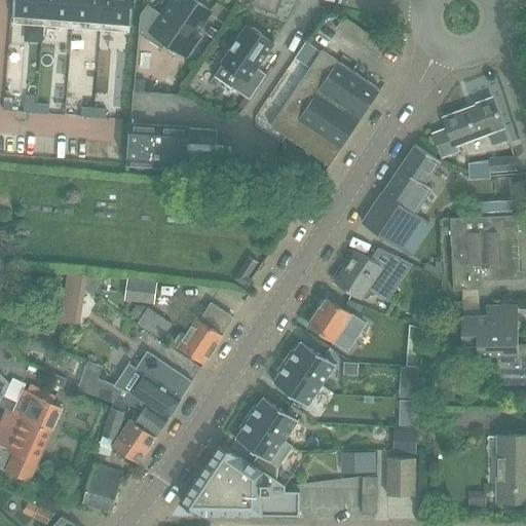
[(45,0),(15,0),(14,24),(43,26),(45,0)]
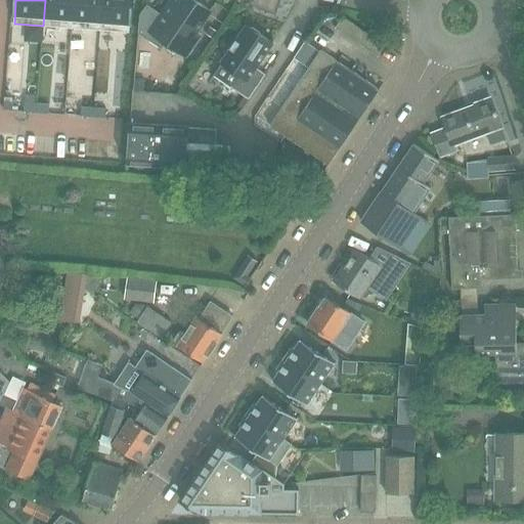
[(45,0),(43,26),(72,29),(74,0),(45,0)]
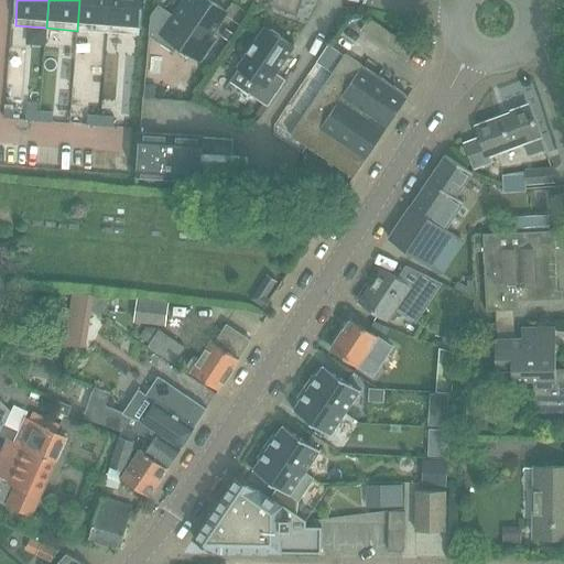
[(79,0),(77,31),(108,33),(109,0),(79,0)]
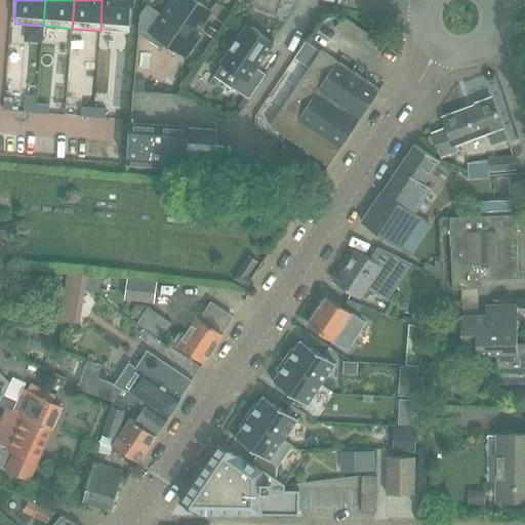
[(102,0),(101,31),(129,33),(131,0),(102,0)]
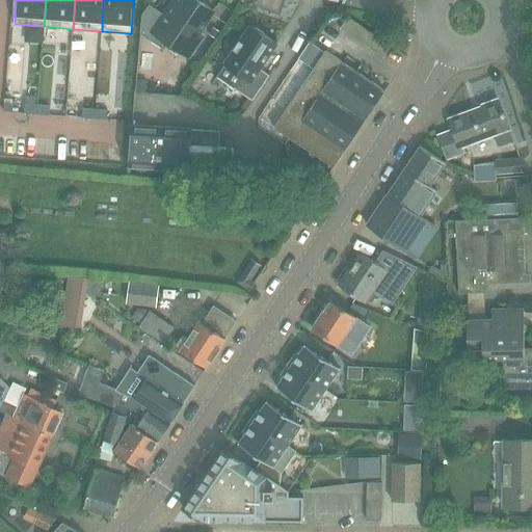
[(142,16),(140,34),(164,51),(169,44),(189,57),(203,36),(200,34),(214,11),(196,0),(175,0),(164,16),(149,5),(142,16)]
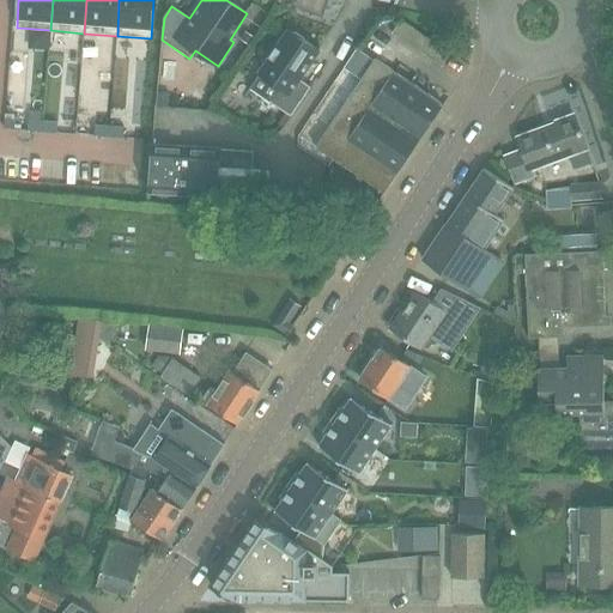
[(249,89),(291,117),(311,87),(299,79),(319,50),(289,30),(249,89)]
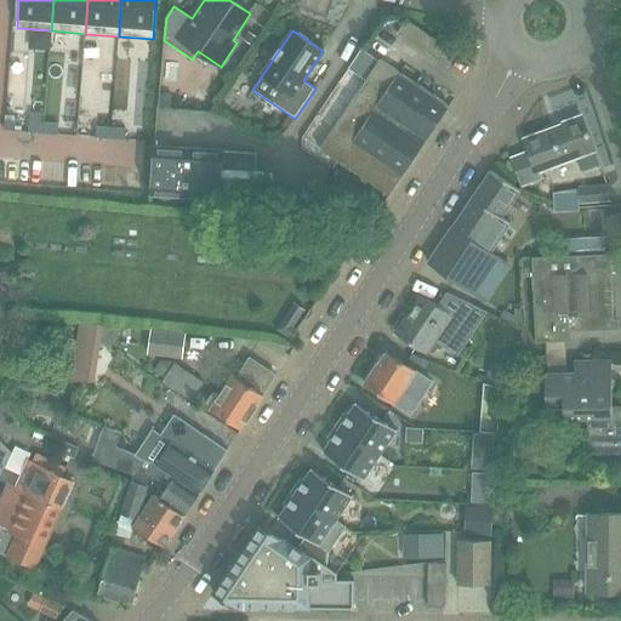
[(380,60),(320,149),(389,195),(450,107),(380,60)]
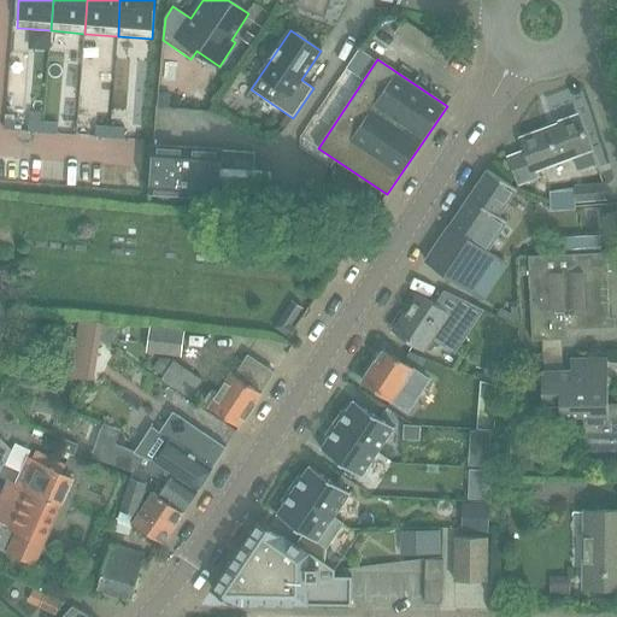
[(509,159),(517,181),(518,184),(536,178),(534,171),(573,157),(579,171),(595,164),(577,116),(559,123),(560,124),(521,139),(526,152),(509,159)]
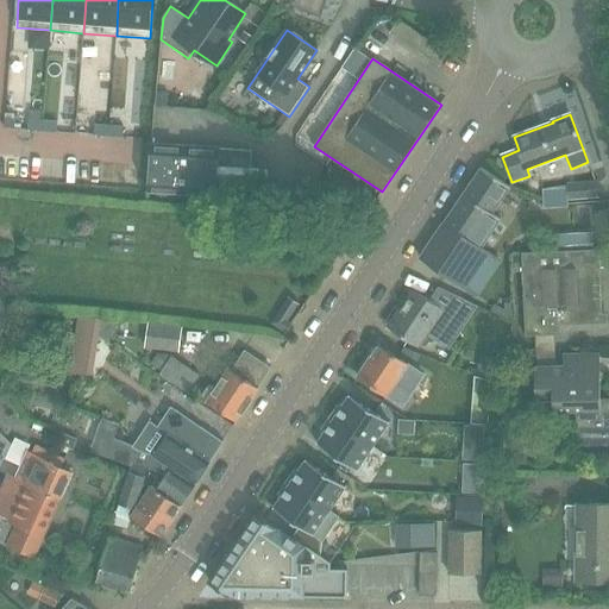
[(29,130),(43,131),(43,121),(29,120),(29,130)]
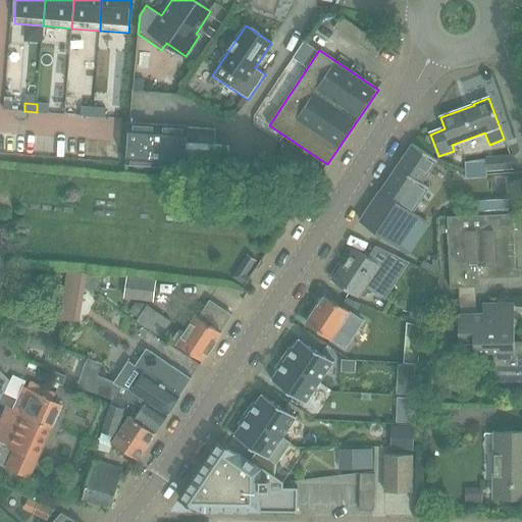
[(37,104),(37,112),(49,113),(49,105),(37,104)]
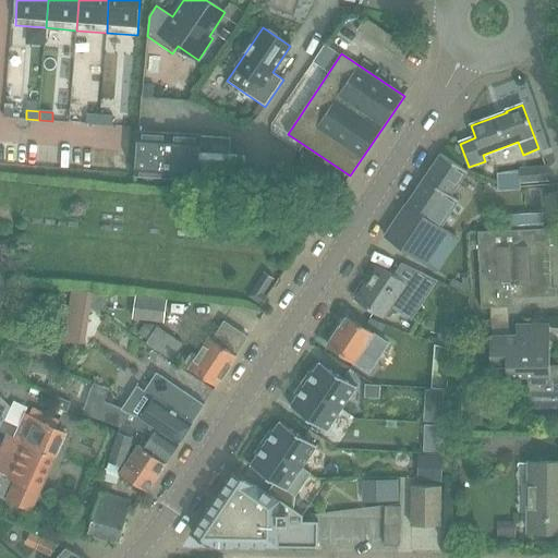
[(86,123),(99,124),(100,116),(87,114),(86,123)]
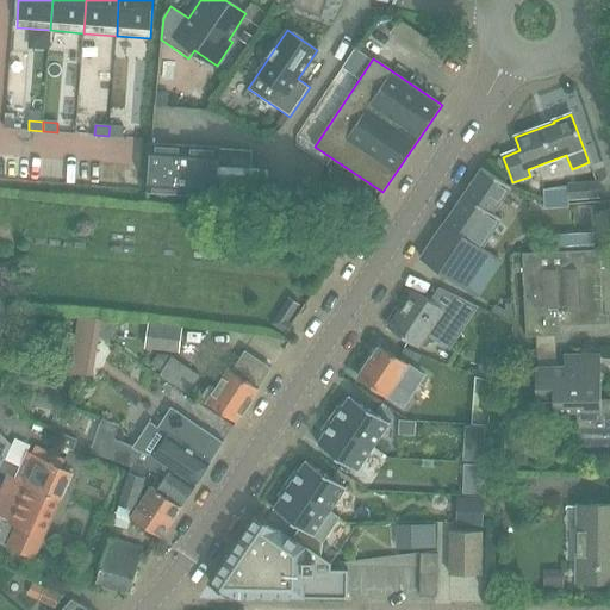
[(110,126),(109,136),(123,137),(124,128),(110,126)]
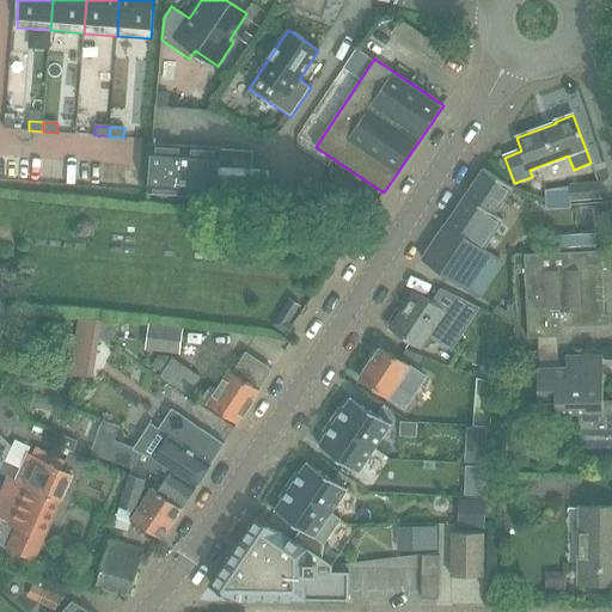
[(150,193),(179,195),(250,200),(251,181),(257,182),(257,171),(252,171),(254,152),(153,145),(150,193)]
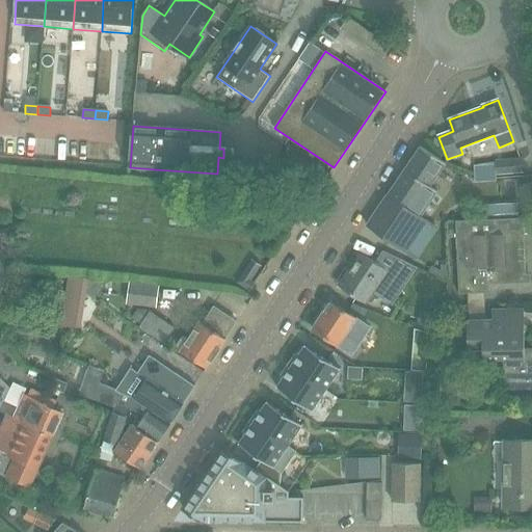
[(368,227),(405,251),(426,221),(421,217),(437,191),(430,187),(446,163),(422,147),(368,227)]
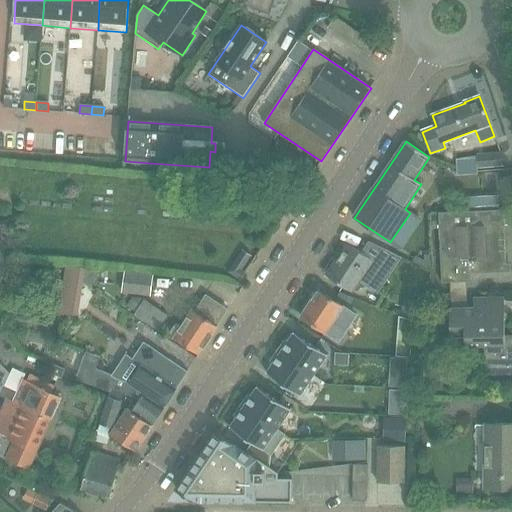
[(477,155),(477,160),(478,167),(479,167),(503,165),(502,153),(477,155)]
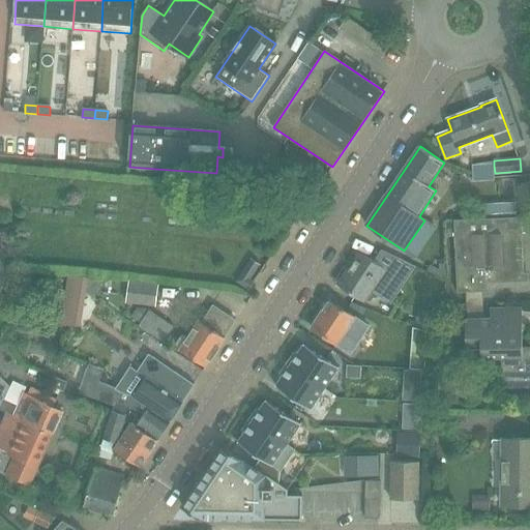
[(495,173),(494,166),(473,167),(474,179),(497,177),(496,173),(495,173)]
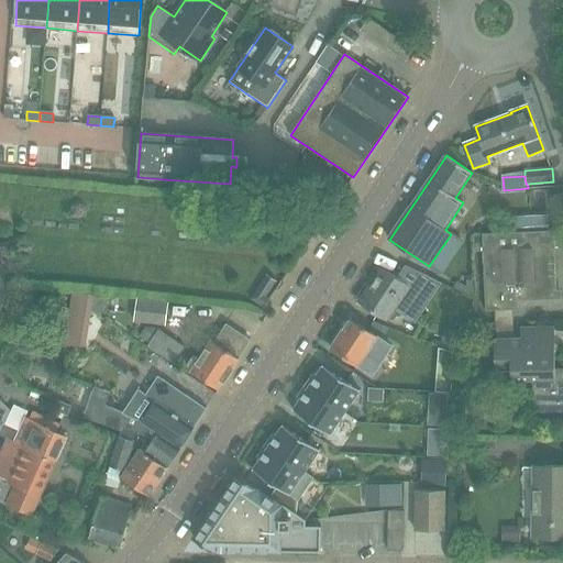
[(520,300),(545,299),(545,291),(553,291),(552,252),(555,252),(554,231),(484,233),(487,310),(520,309),(520,300)]
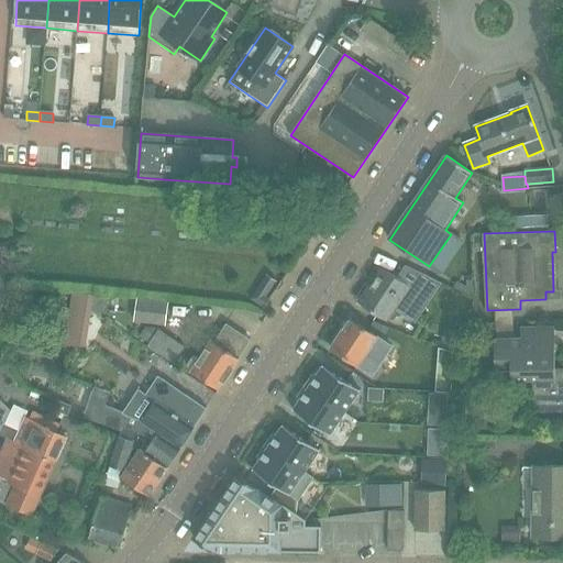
[(419,316),(441,283),(406,266),(397,278),(383,268),(382,271),(372,286),(360,304),(387,321),(395,309),(396,310),(398,308),(406,312),(408,308),(419,316)]
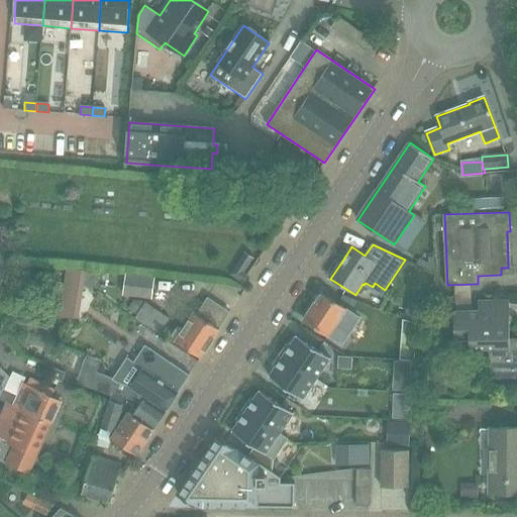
[(245,252),(230,275),(242,283),(248,275),(244,272),(252,260),(253,257),(245,252)]
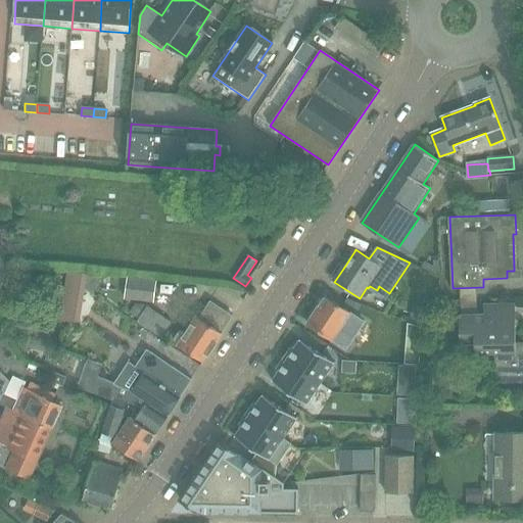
[(67,271),(65,287),(60,320),(80,323),(85,288),(87,274),(67,271)]
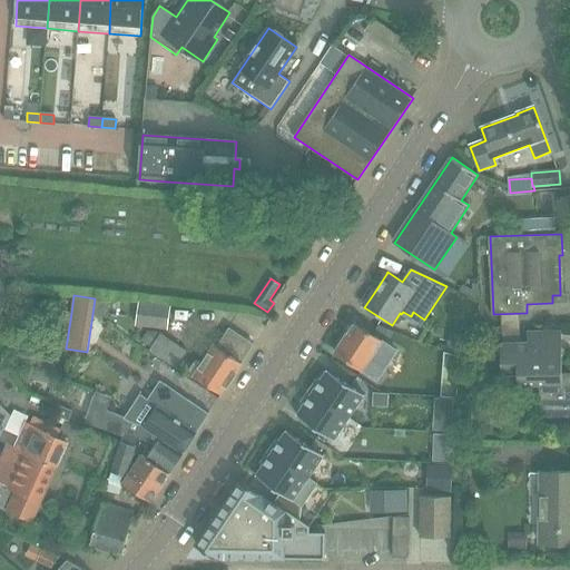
[(96,298),(95,298),(92,314),(102,321),(108,308),(121,310),(123,298),(96,296),(96,298)]
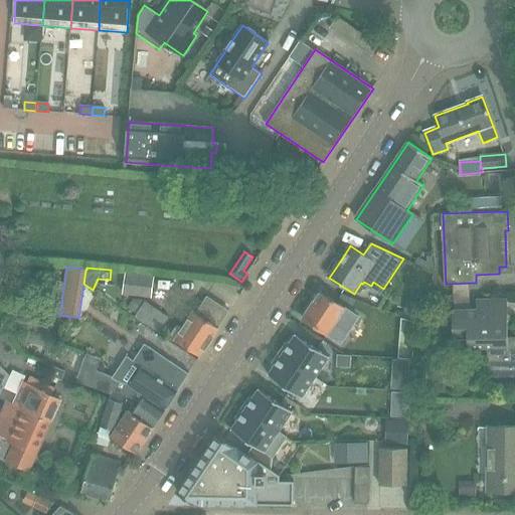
[(125,274),(123,294),(152,297),(154,278),(125,274)]
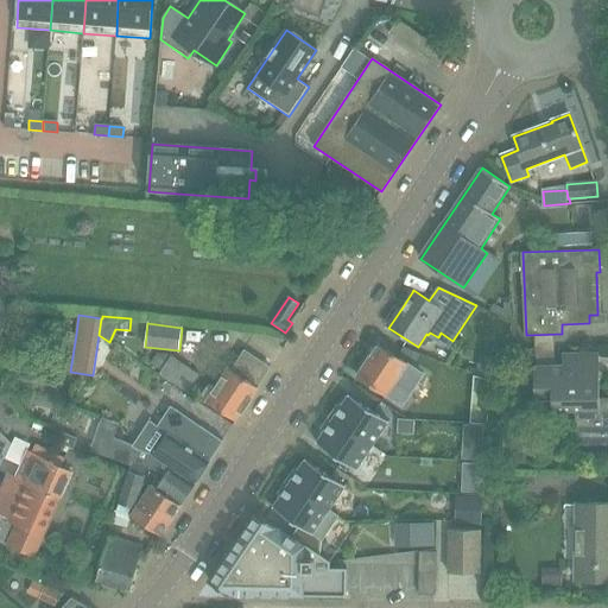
[(454,352),(468,356),(473,342),(458,337),(454,352)]
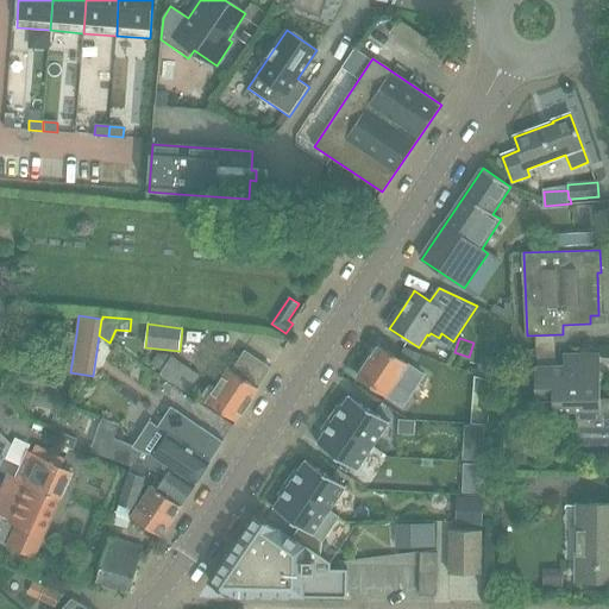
[(378,345),(357,376),(403,407),(424,376),(378,345)]
